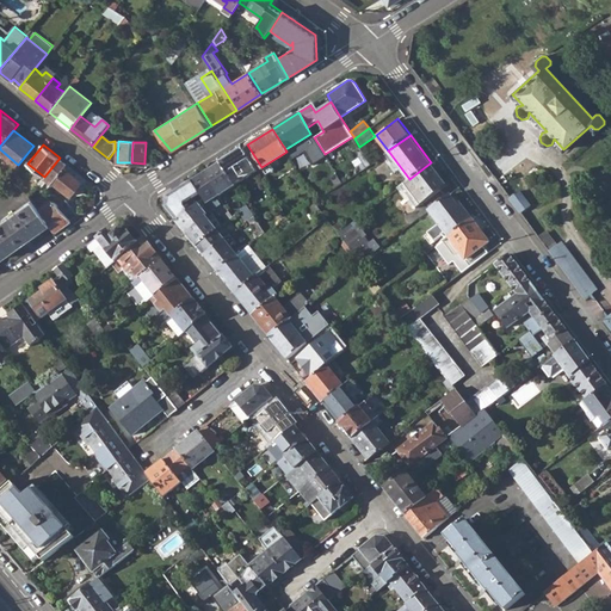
[(220,162),(234,185),(257,170),(242,148),(220,162)]
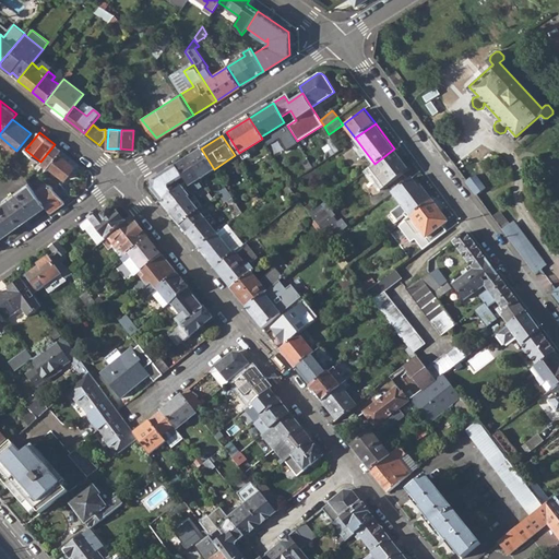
[(34,170),(37,174),(42,168),(45,165),(48,167),(49,166),(60,153),(61,155),(63,152),(55,144),(40,162),(34,170)]
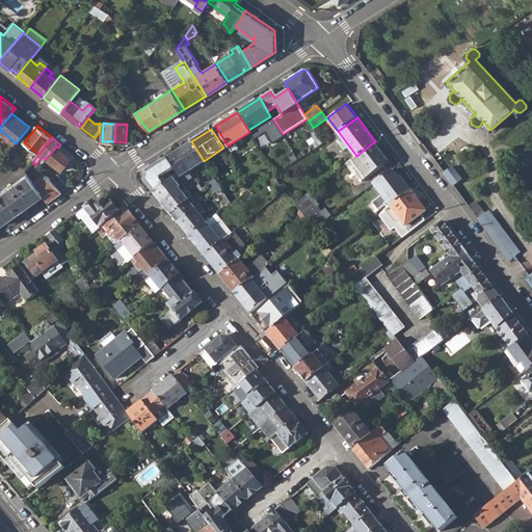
[(179,150),(191,169),(204,161),(191,141),(179,150)]
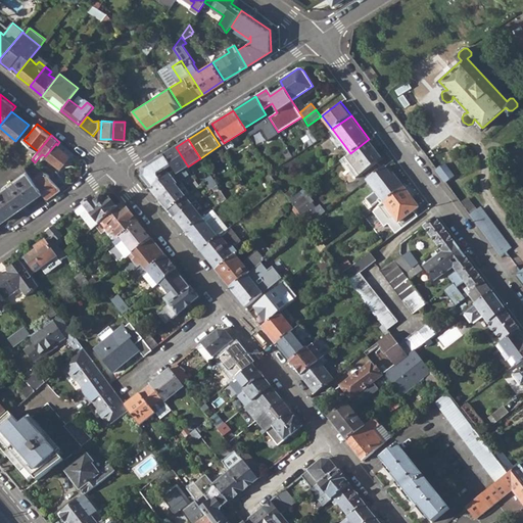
[(343,158),(358,177),(382,157),(369,139),(350,153),(343,158)]
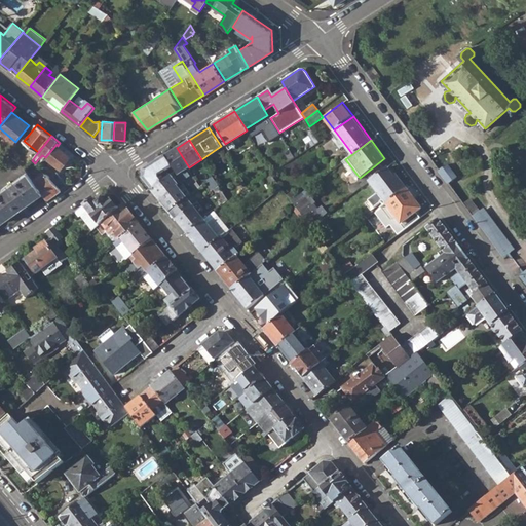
[(57,144),(46,156),(62,168),(68,162),(69,163),(73,162),(76,159),(75,155),(60,143),(58,146),(57,144)]
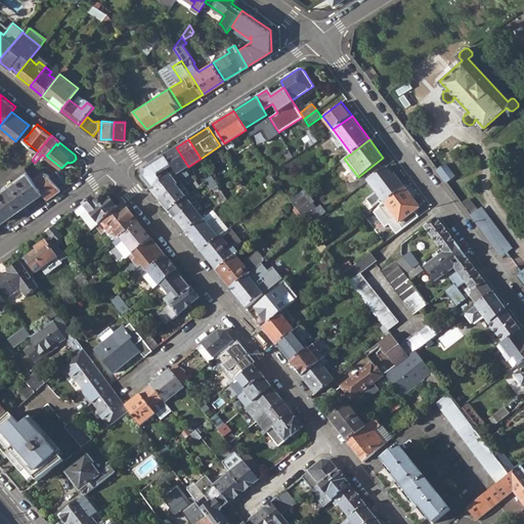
[(175,170),(177,174),(188,167),(176,147),(165,155),(172,166),(175,170)]
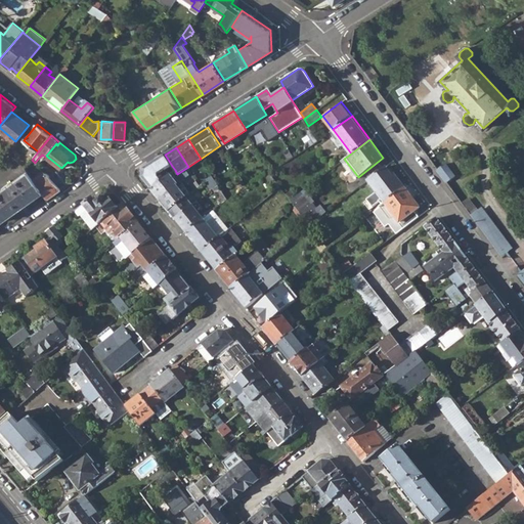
[(160,173),(172,166),(165,155),(144,168),(141,177),(151,188),(165,178),(160,173)]
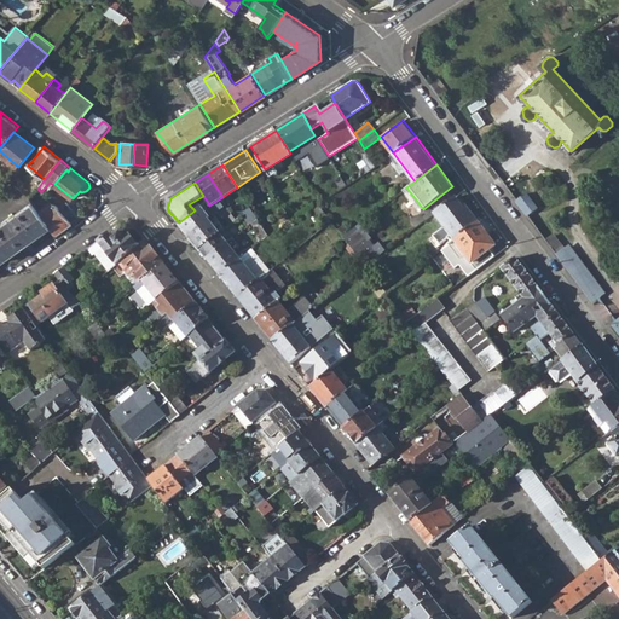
[(516,201),(528,217),(538,208),(527,194),(516,201)]
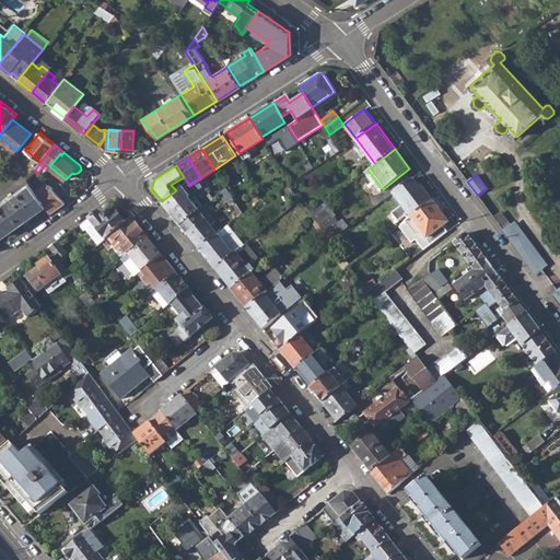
[(393,191),(412,217),(431,202),(411,177),(393,191)]
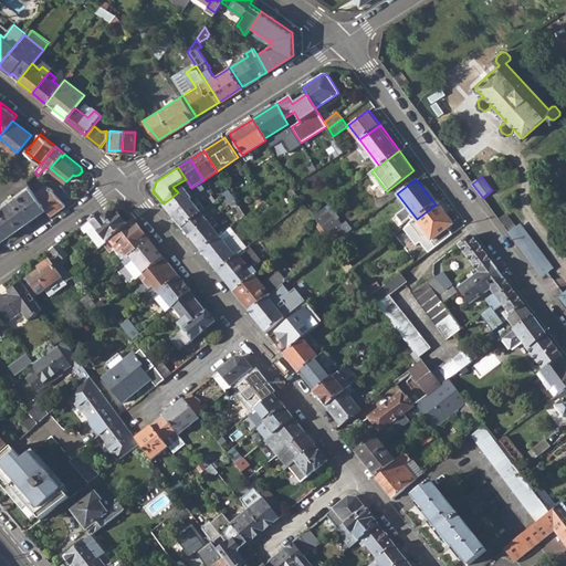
[(0,239),(1,240),(48,208),(35,192),(30,185),(0,205),(0,239)]
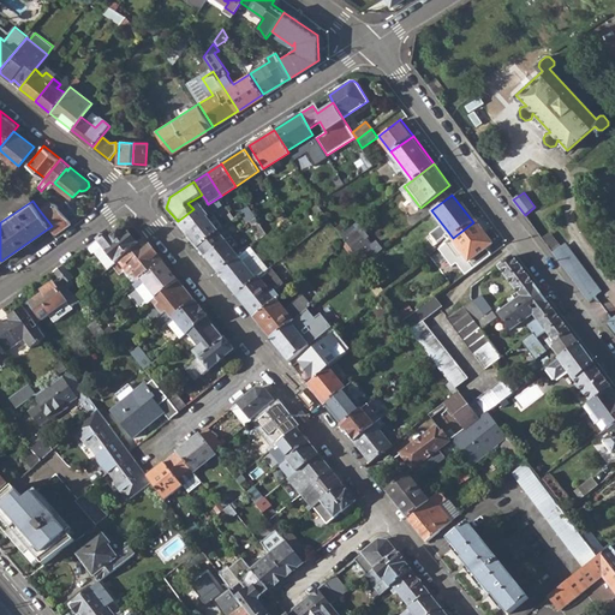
[(52,226),(55,233),(72,221),(58,208),(52,201),(39,209),(52,226)]
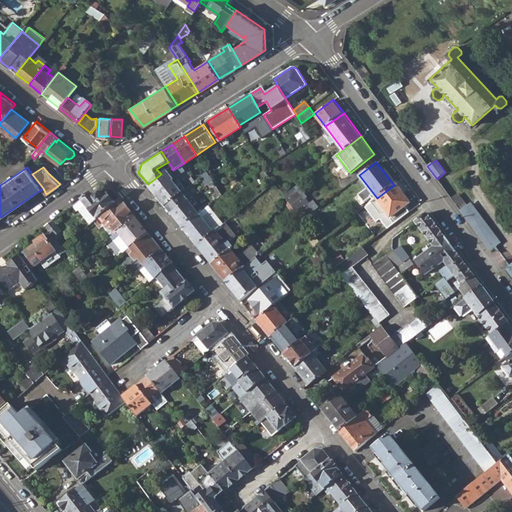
[(55,168),(48,173),(60,184),(66,180),(55,168)]
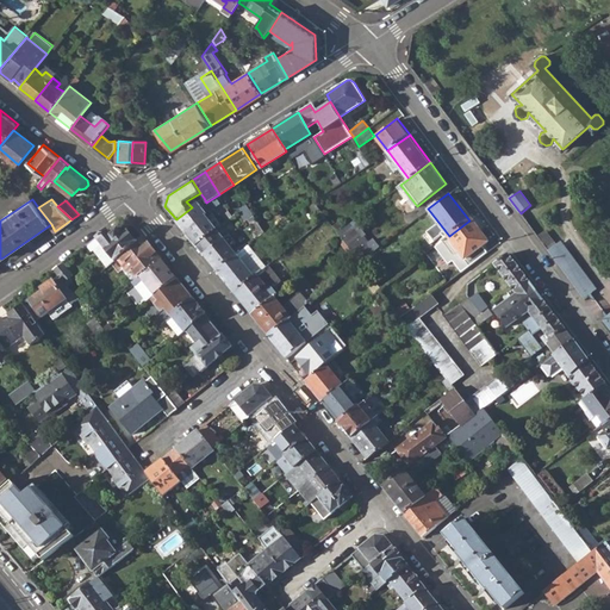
[(176,219),(186,231),(205,216),(206,215),(198,203),(192,207),(176,219)]
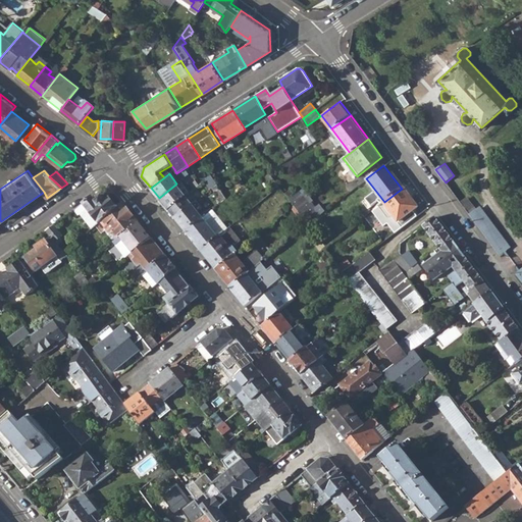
[(186,196),(175,185),(159,198),(168,210),(186,196)]
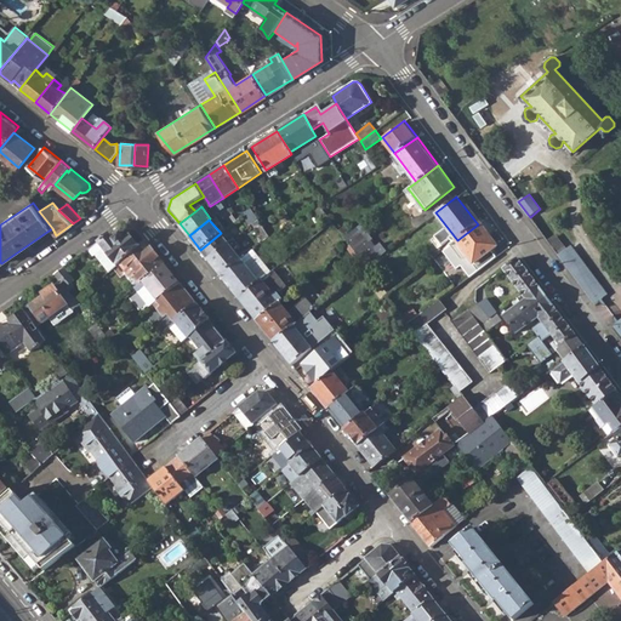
[(345,235),(366,263),(386,250),(380,241),(375,244),(370,239),(372,237),(362,222),(345,235)]
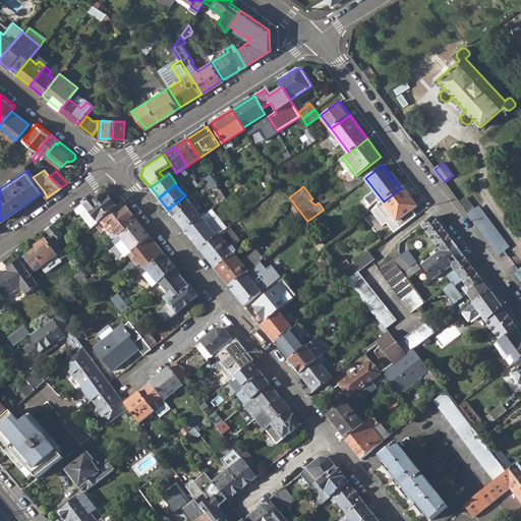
[(401,188),(384,201),(388,208),(383,212),(378,206),(371,211),(383,226),(387,223),(394,233),(416,216),(412,210),(417,207),(403,186),(401,188)]
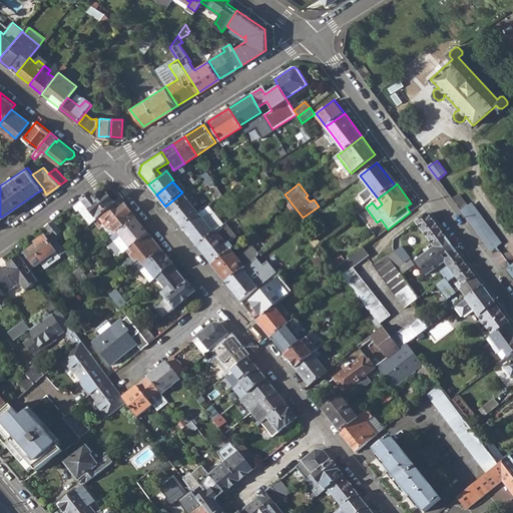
[(187,188),(182,192),(188,200),(193,196),(187,188)]
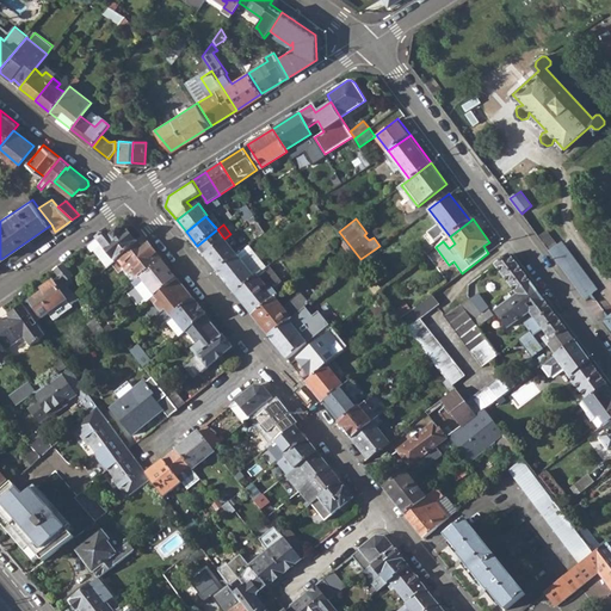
[(109,230),(98,239),(113,261),(116,260),(137,242),(129,233),(124,236),(119,229),(112,234),(109,230)]
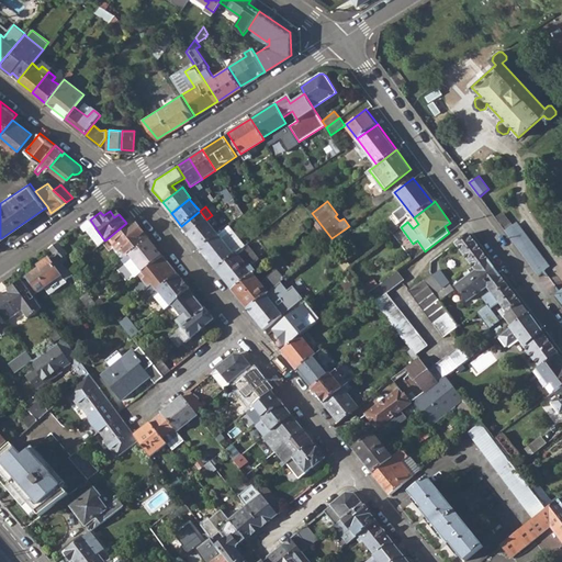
[(189,235),(206,220),(200,211),(181,226),(189,235)]
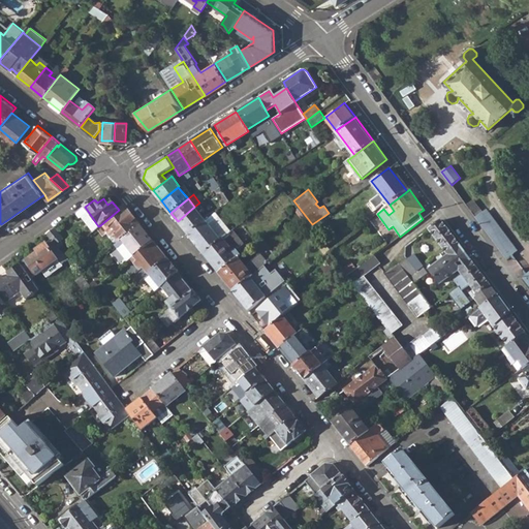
[(119,210),(100,225),(115,245),(141,224),(125,206),(119,210)]
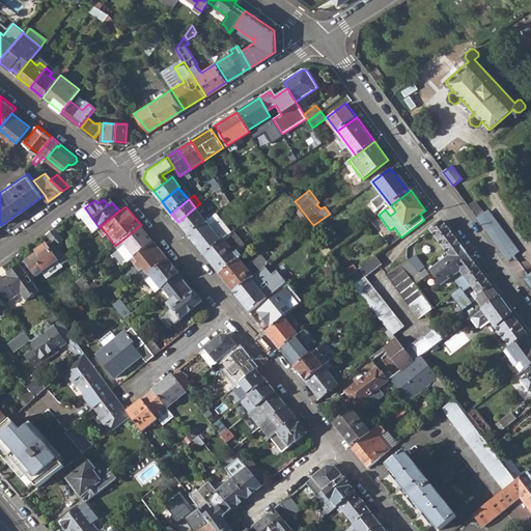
[(91,233),(99,227),(85,207),(77,213),(91,233)]
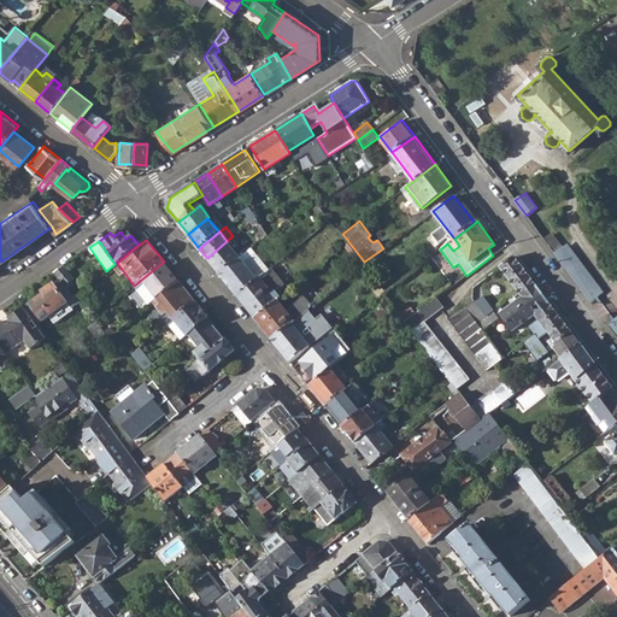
[(240,257),(227,241),(207,258),(219,274),(240,257)]
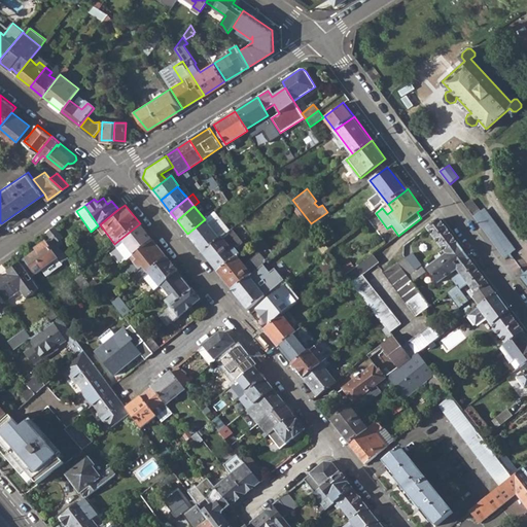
[(203,252),(220,238),(226,233),(230,230),(214,211),(205,219),(187,234),(203,252)]
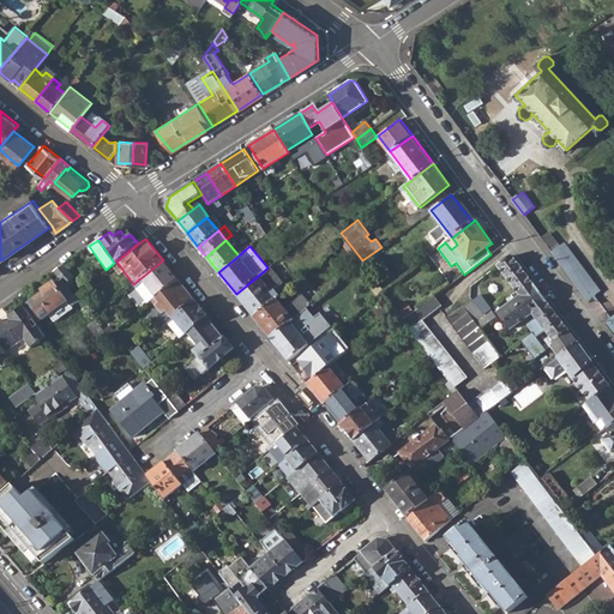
[(552,252),(595,311),(602,305),(559,246),(552,252)]
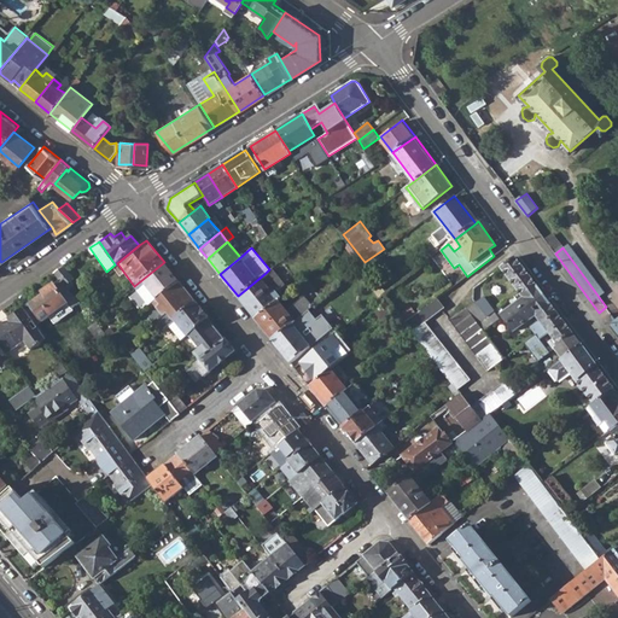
[(501,268),(524,298),(538,287),(516,257),(501,268)]
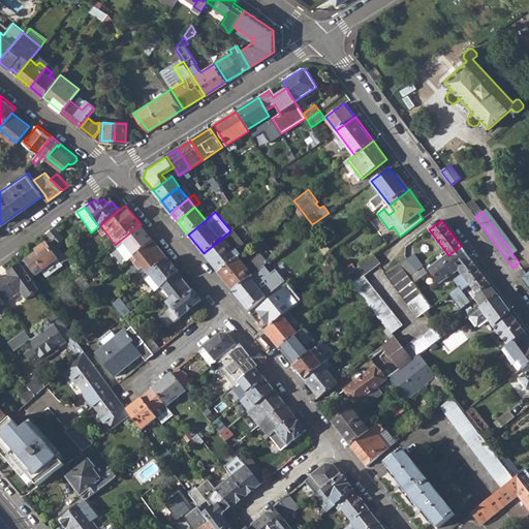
[(141,224),(115,245),(127,260),(128,259),(134,255),(153,240),(141,224)]
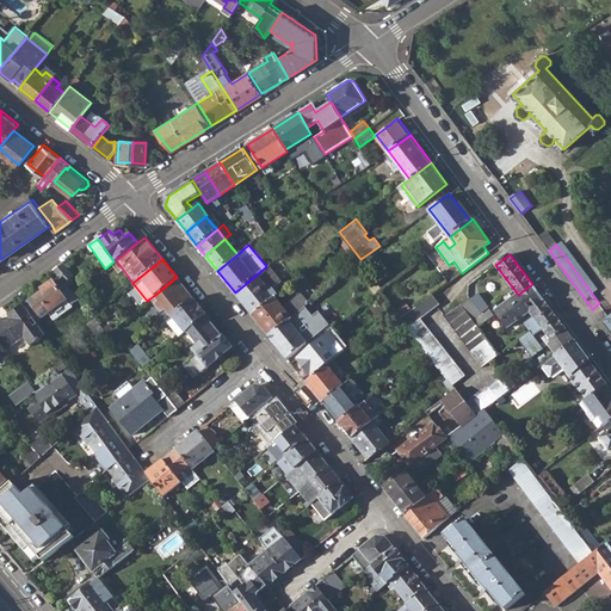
[(60,276),(65,282),(73,275),(63,263),(54,270),(60,276)]
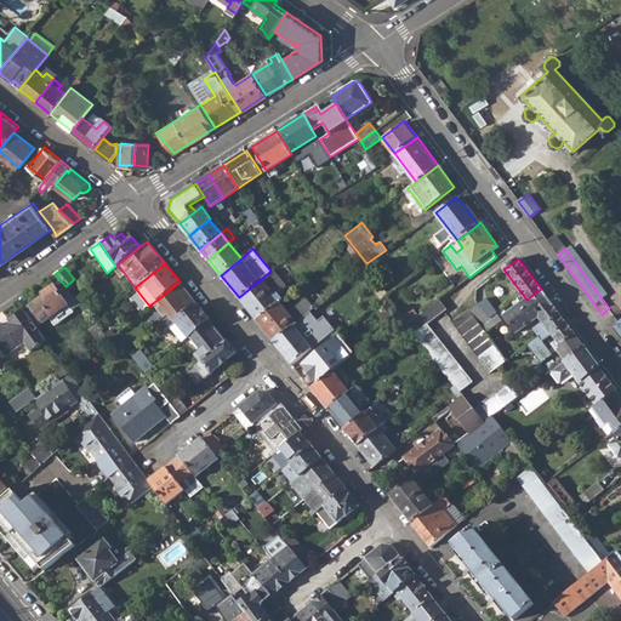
[(260,280),(239,297),(246,306),(249,305),(260,318),(279,302),(285,297),(280,290),(286,285),(273,269),(271,271),(267,274),(260,280)]
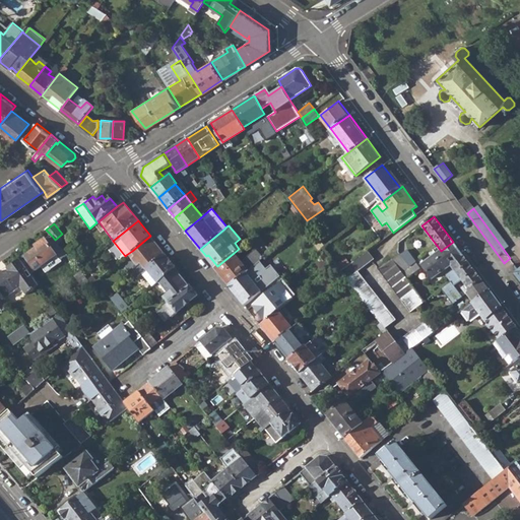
[(21,258),(31,272),(42,265),(46,270),(68,255),(55,240),(51,235),(38,243),(40,245),(21,258)]
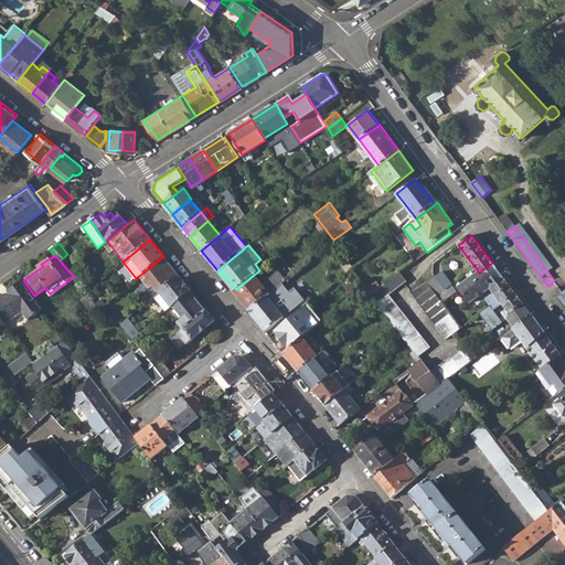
[(152,284),(159,291),(179,276),(163,256),(144,273),(137,277),(141,281),(137,285),(142,291),(152,284)]
